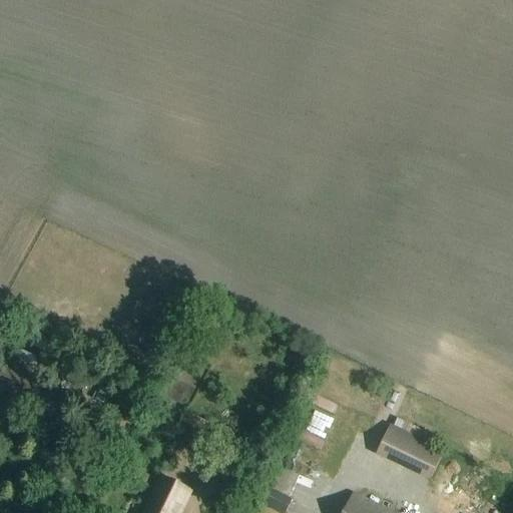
[(0,390),(26,403),(39,376),(5,360),(0,372),(0,390)]
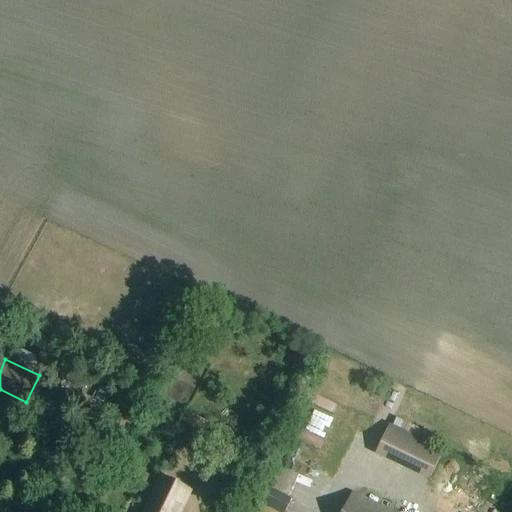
[(207,424),(183,413),(175,430),(199,441),(207,424)]
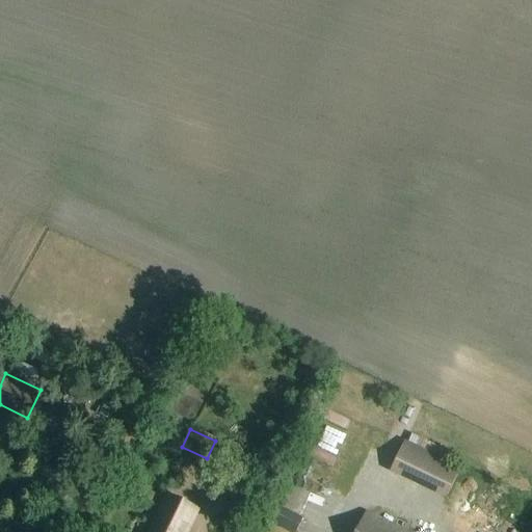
[(445,459),(449,451),(406,430),(388,469),(443,497),(457,467),(445,459)]
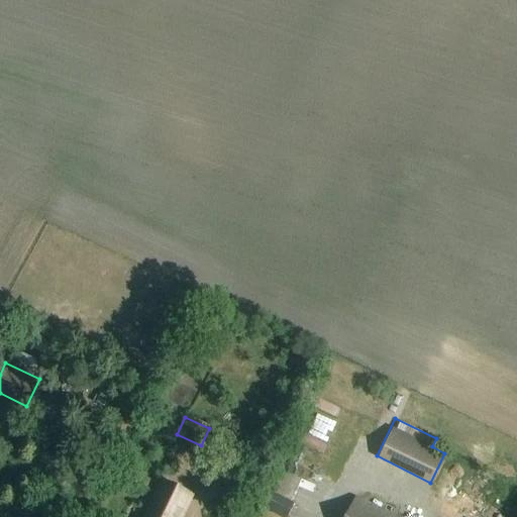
[(230,449),(215,480),(236,491),(252,460),(230,449)]
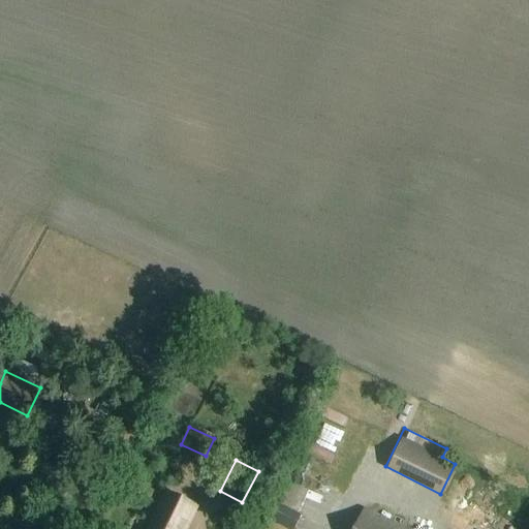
[(291,481),(281,507),(298,515),(309,488),(291,481)]
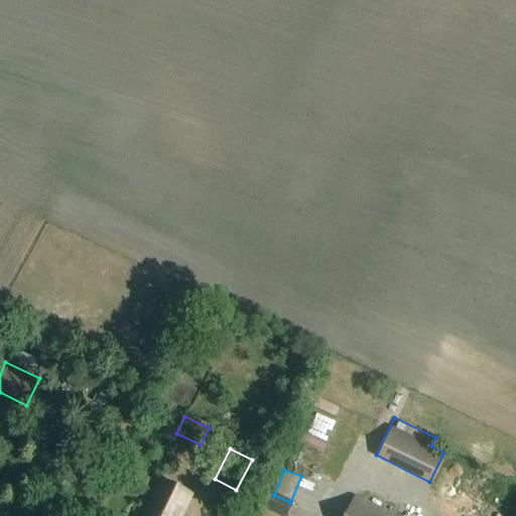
[(161,480),(143,515),(182,515),(194,495),(161,480)]
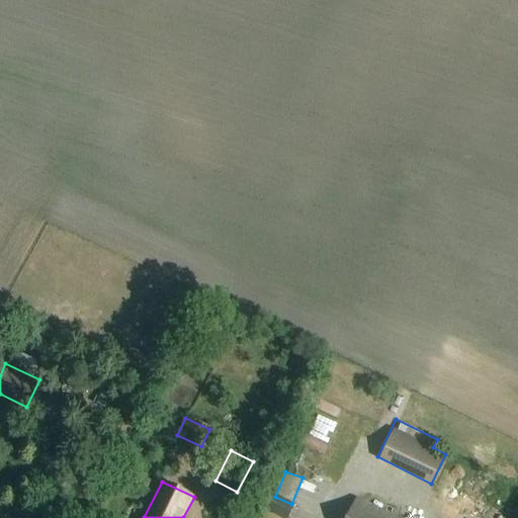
[(274,515),(279,517),(287,517),(294,507),(281,500),(274,515)]
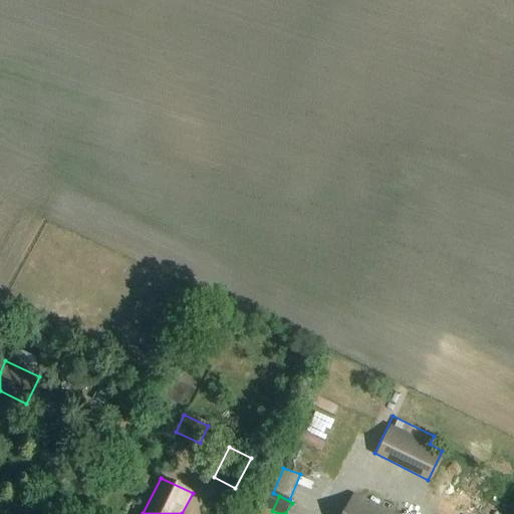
[(384,513),(354,499),(346,513),(384,513)]
